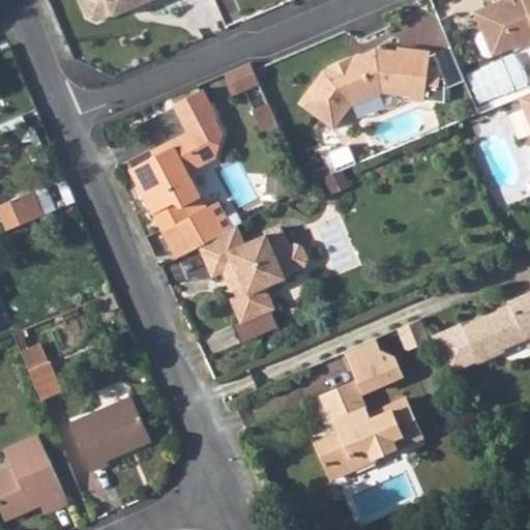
[(149,6),(162,0),(80,0),(88,18),(98,21),(115,15),(116,16),(147,2),(149,6)]
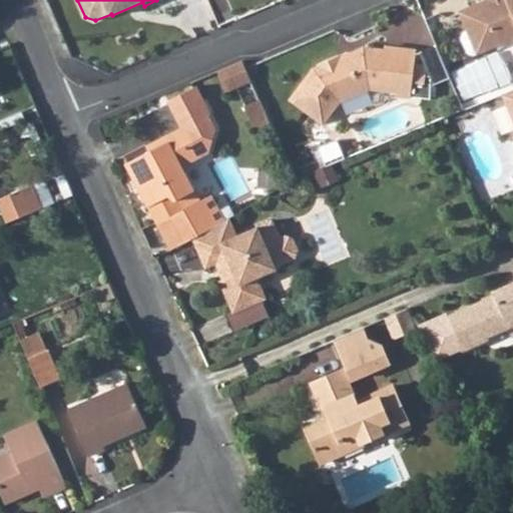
[(512,0),(501,0),(491,4),(490,1),(460,14),(469,33),(486,25),(496,47),(512,39),(512,0)]
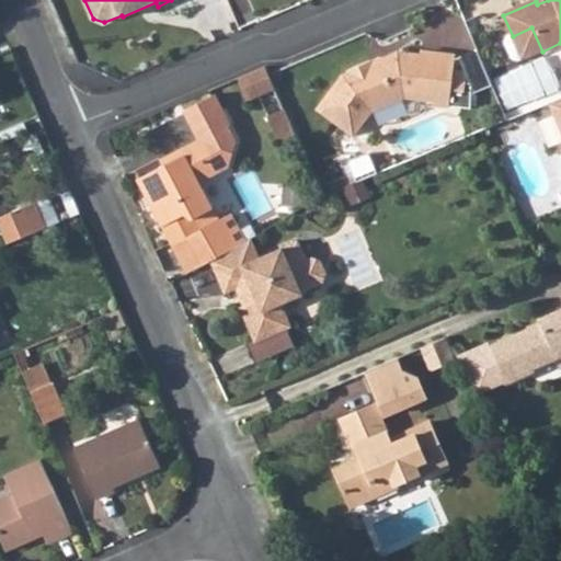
[(523,59),(542,52),(531,27),(513,36),(523,59)]
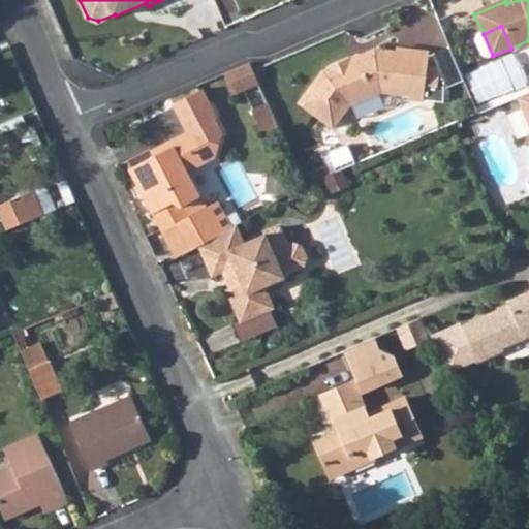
[(322,73),(299,104),(332,129),(349,106),(381,94),(409,96),(408,100),(423,101),(424,99),(441,101),(443,81),(438,80),(439,70),(427,69),(428,53),(396,50),(396,53),(374,52),(360,57),(362,60),(351,65),(348,59),(327,68),(328,70),(322,73)]
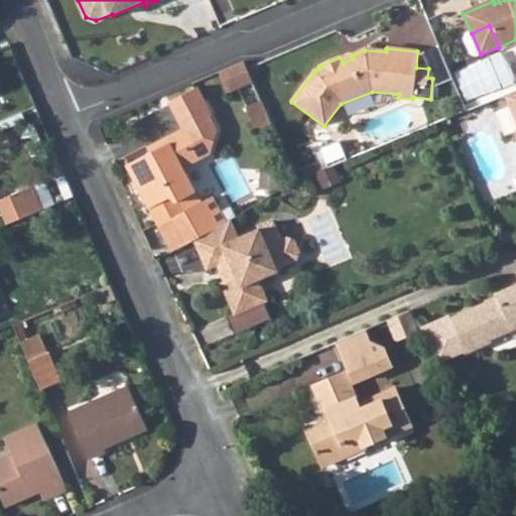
[(251,82),(245,71),(220,85),(224,95),(251,82)]
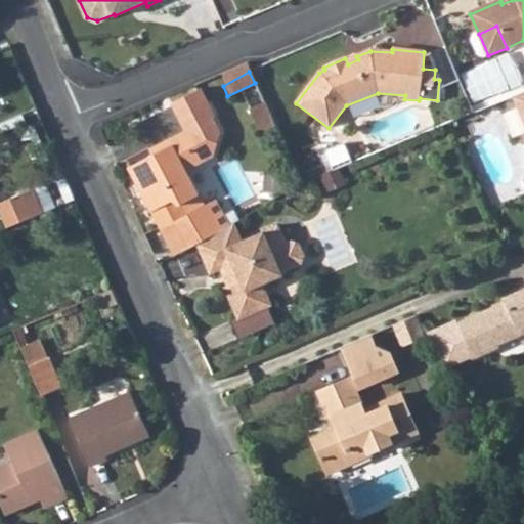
[(205,204),(199,190),(187,165),(214,150),(222,126),(215,113),(217,112),(203,83),(173,98),(188,125),(154,144),(157,151),(129,166),(139,186),(141,186),(161,224),(189,211),(205,204)]
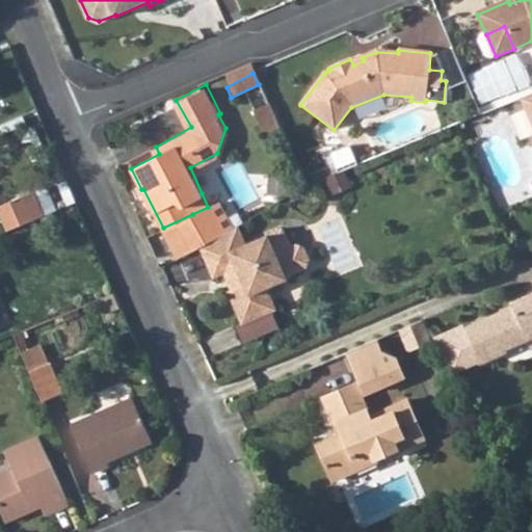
[(265,98),(259,84),(231,98),(239,112),(265,98)]
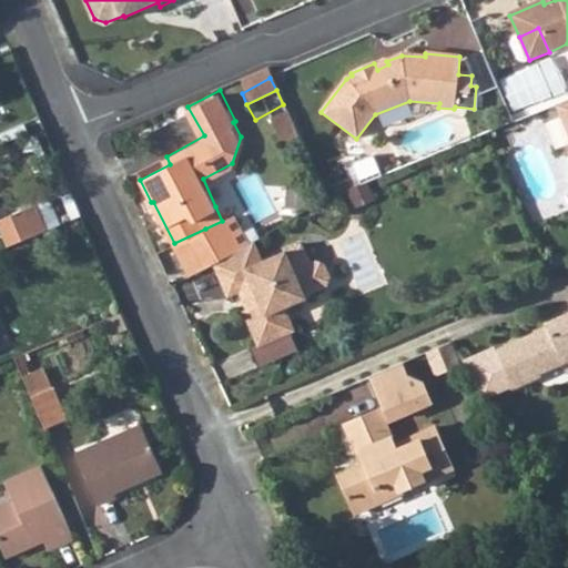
[(281,148),(300,138),(287,112),(267,122),(281,148)]
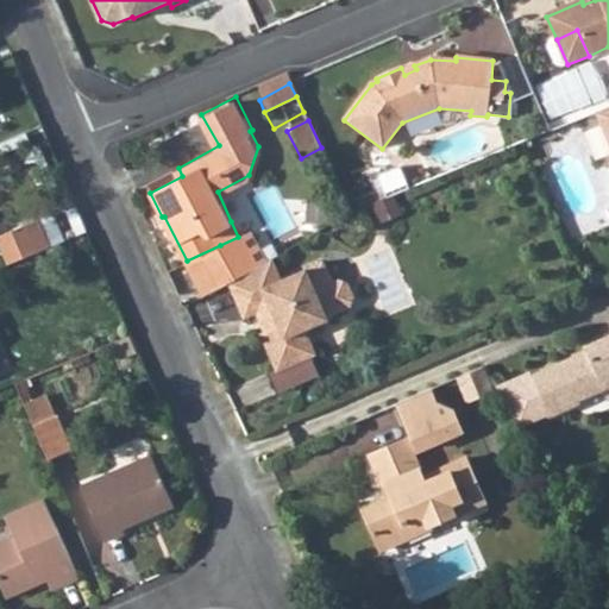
[(48,238),(37,212),(26,217),(37,242),(48,238)]
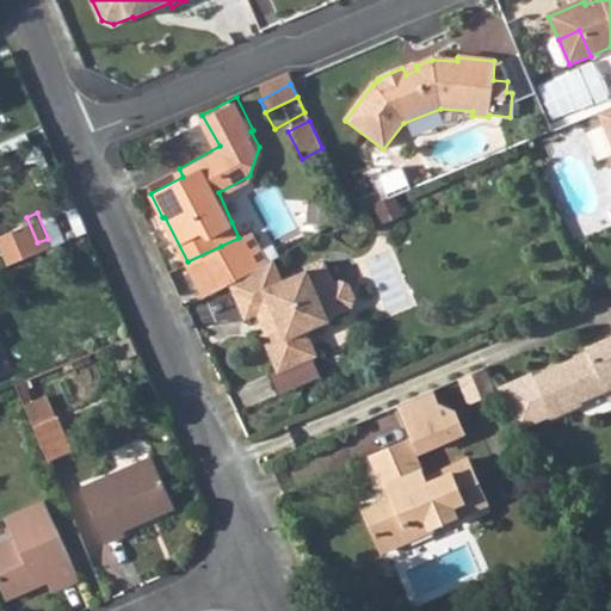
[(37,242),(26,217),(0,227),(0,228),(11,254),(37,242)]
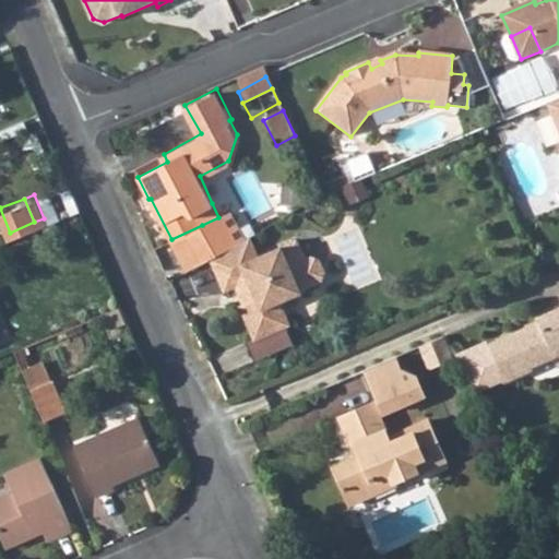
[(218,254),(246,240),(229,212),(218,217),(202,225),(218,254)]
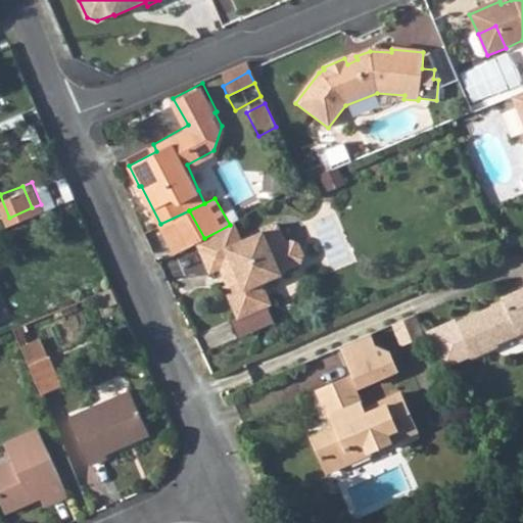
[(204,238),(189,210),(160,224),(176,253),(198,241),(204,238)]
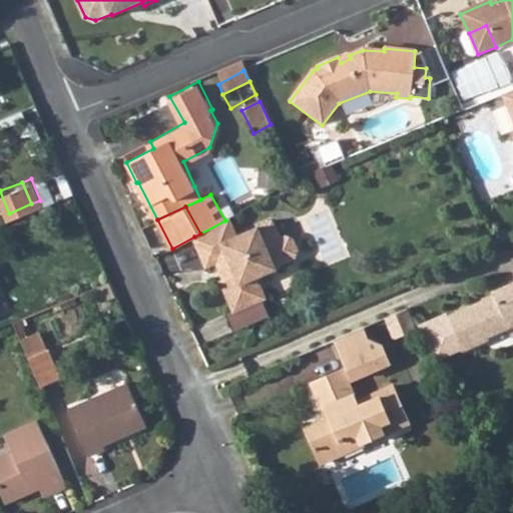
[(238,233),(231,217),(225,220),(200,233),(194,236),(207,267),(217,263),(220,271),(224,270),(227,277),(220,280),(233,310),(234,312),(264,299),(268,297),(259,276),(279,268),(277,265),(297,257),(300,248),(295,236),(287,233),(282,236),(274,218),(238,233)]
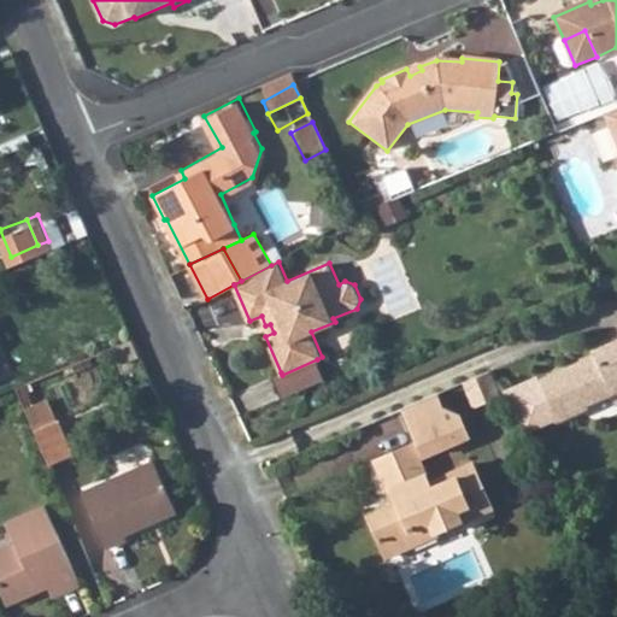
[(616,346),(612,348),(609,344),(593,351),(594,358),(538,382),(557,423),(586,410),(583,403),(616,388),(616,346)]
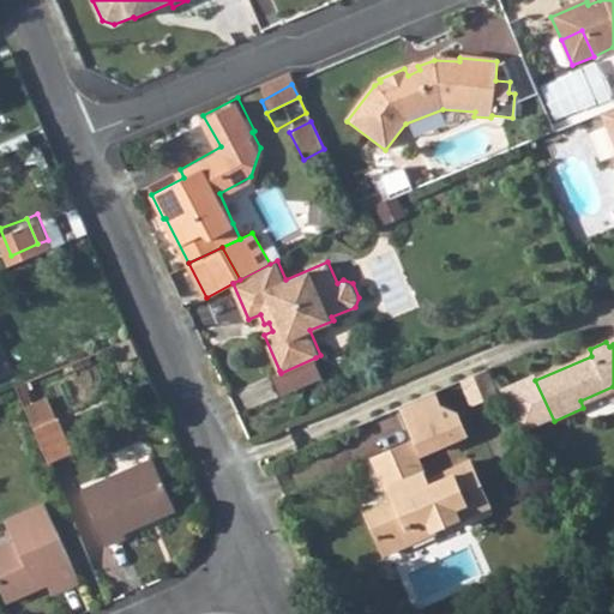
[(315,357),(281,373),(280,371),(272,374),(281,396),(324,377),(315,357)]
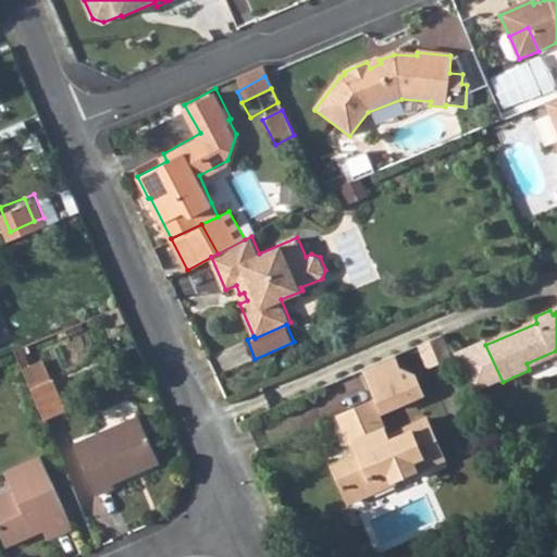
[(447,355),(438,334),(416,344),(424,364),(447,355)]
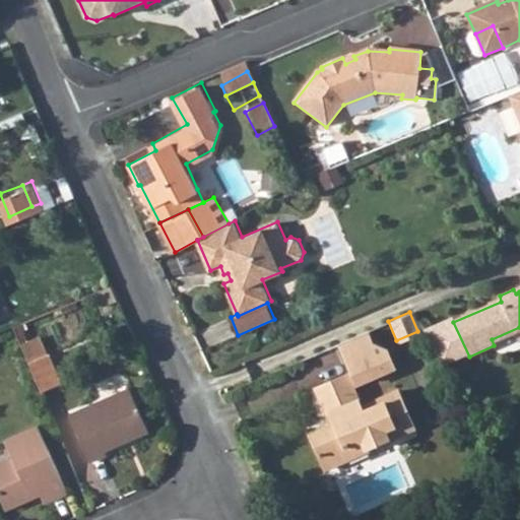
[(44,347),(36,327),(16,334),(24,355),(44,347)]
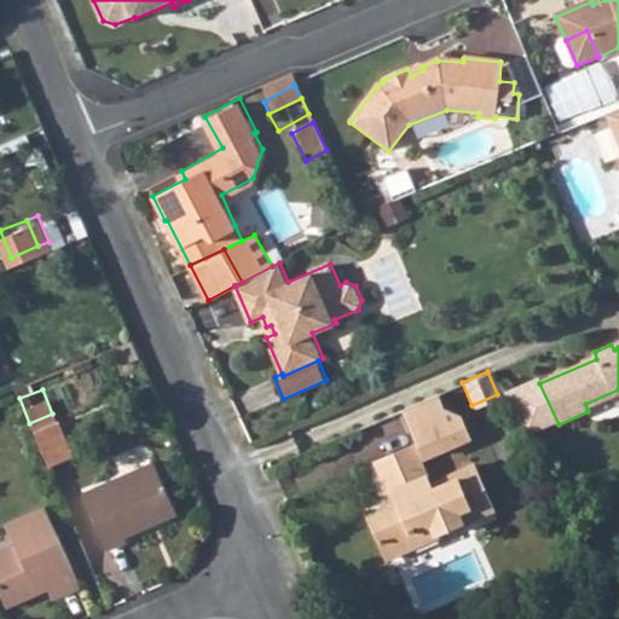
[(433,395),(400,409),(415,444),(421,457),(466,438),(456,415),(439,409),(433,395)]
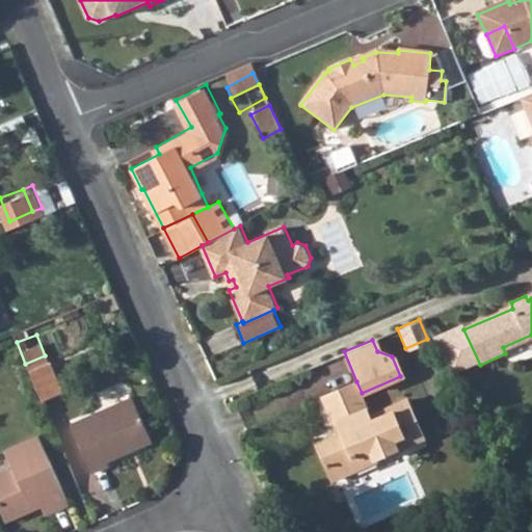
[(57,382),(45,355),(25,364),(37,392),(57,382)]
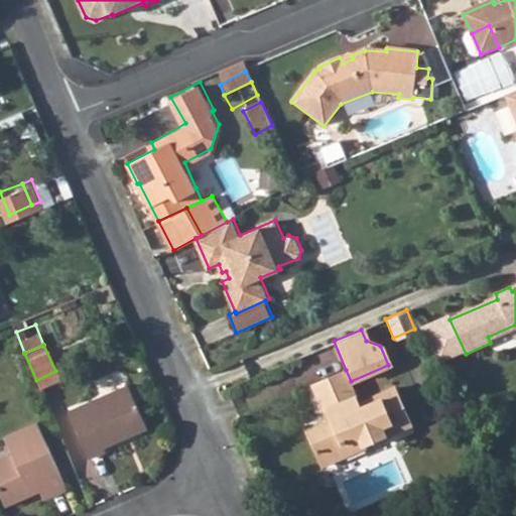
[(351,381),(346,370),(340,372),(345,383),(351,381)]
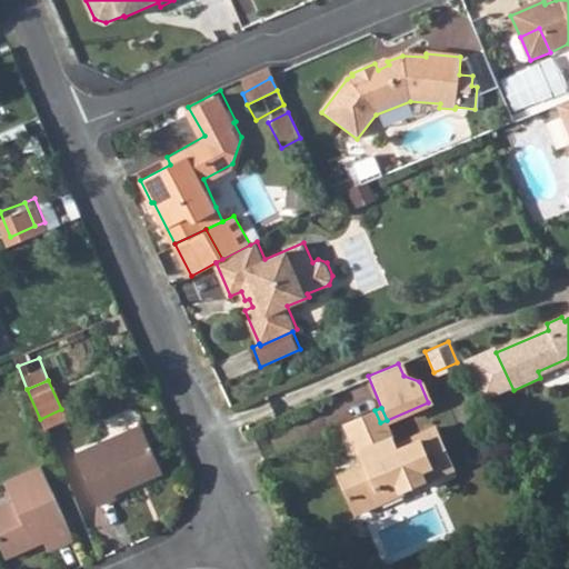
[(375,410),(343,425),(360,463),(333,475),(348,511),(376,500),(371,492),(388,486),(391,492),(445,470),(429,430),(390,446),(380,422),(375,410)]
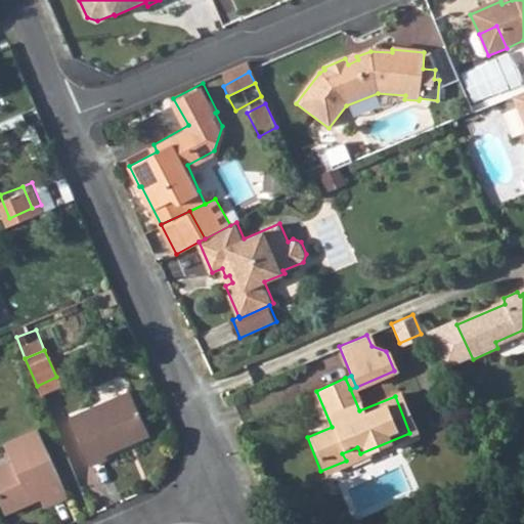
[(101,445),(99,441),(142,423),(126,381),(64,406),(84,452),(101,445)]
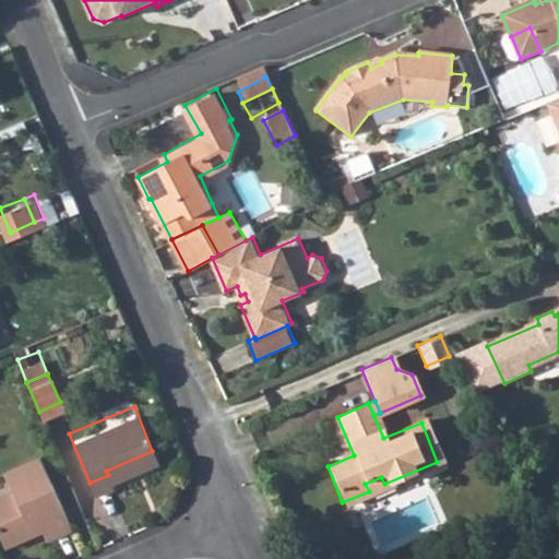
[(0,533),(26,523),(22,515),(33,511),(39,527),(66,518),(36,447),(0,461),(0,463),(7,482),(0,484),(0,533)]
